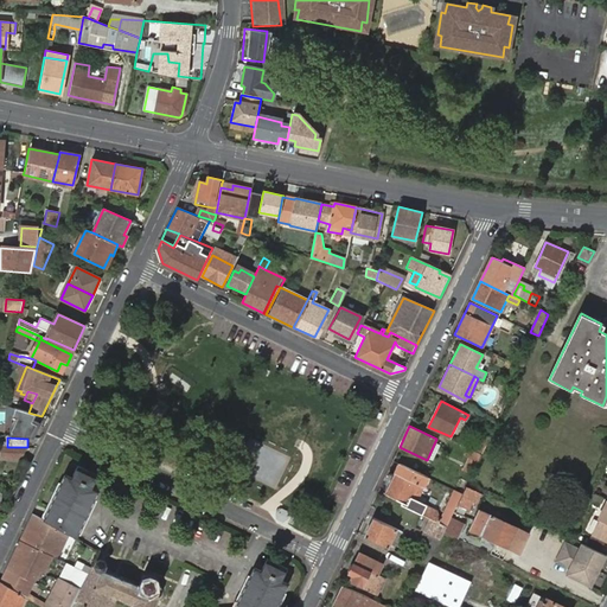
[(475,451),(481,453),(486,445),(479,441),(475,451)]
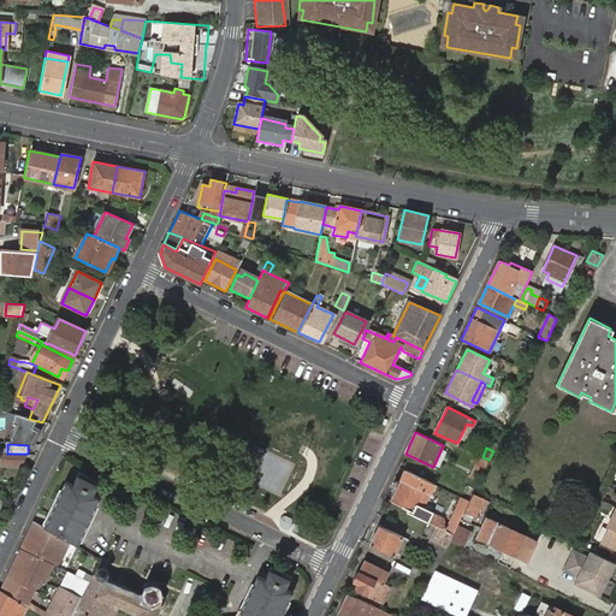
[(471,483),(477,486),(489,460),(483,457),(475,454),(472,461),(477,465),(474,469),(477,471),(471,483)]
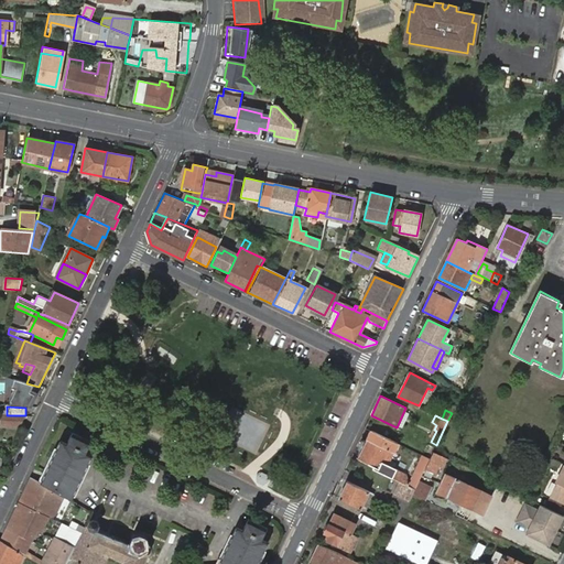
[(419,480),(424,468),(429,458),(422,455),(409,481),(407,480),(405,476),(396,470),(396,469),(387,465),(392,453),(397,443),(371,431),(357,459),(383,472),(382,474),(399,481),(414,489),(419,480)]
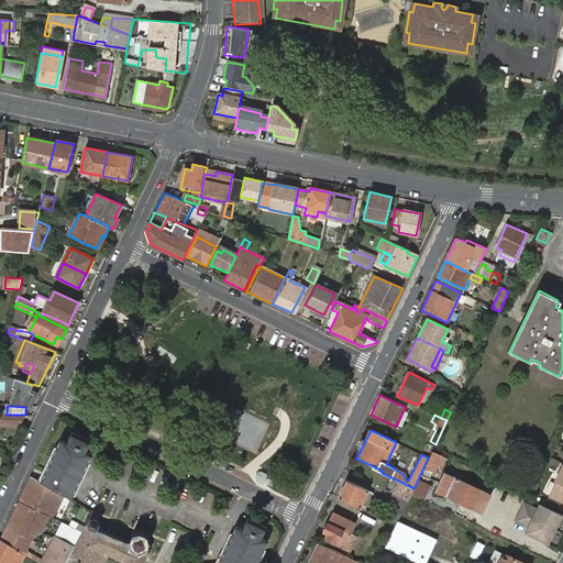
[(61,441),(41,479),(42,479),(64,494),(70,498),(91,455),(86,452),(90,443),(72,434),(67,443),(61,441)]
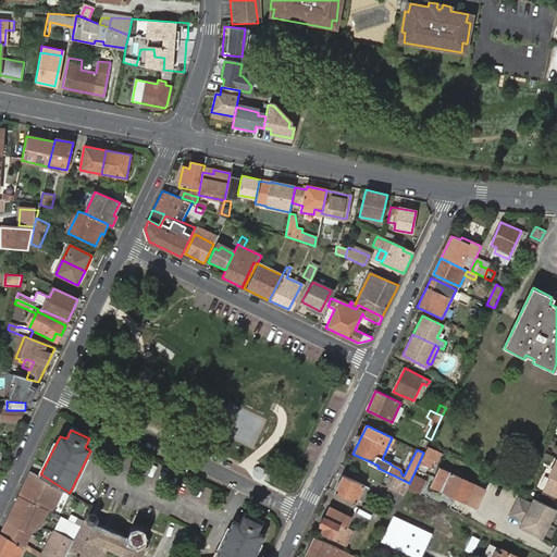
[(436,462),(441,453),(428,446),(423,453),(419,462),(430,468),(433,461),(436,462)]
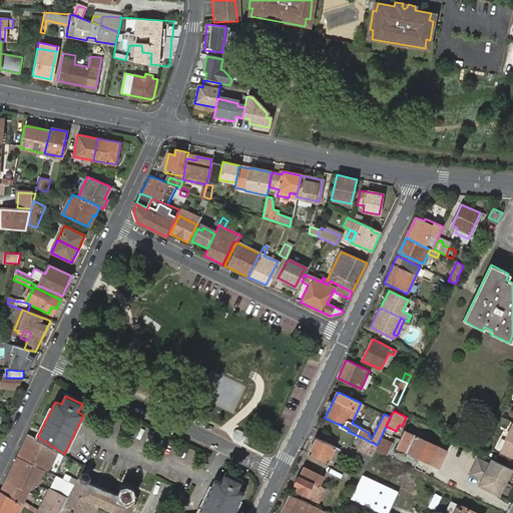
[(365,416),(357,412),(352,423),(360,427),(365,416)]
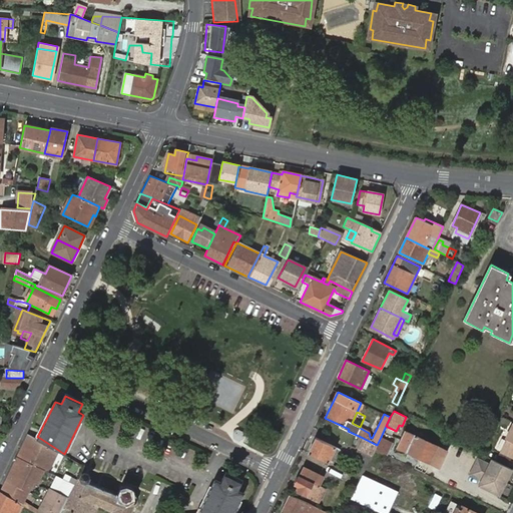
[(512,458),(512,425),(500,452),(512,458)]
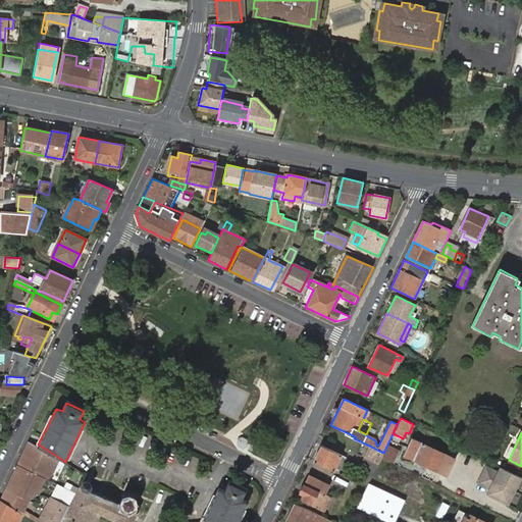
[(238,439),(239,446),(244,448),(249,445),(248,438),(243,436),(238,439)]
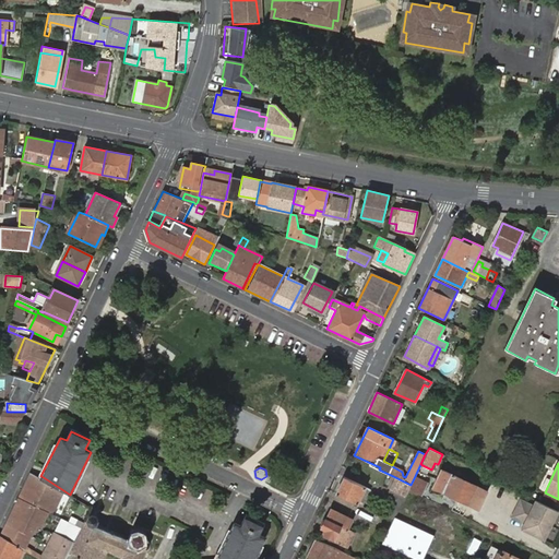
[(477,486),(441,470),(431,487),(440,490),(438,494),(449,499),(450,496),(468,504),(477,486)]
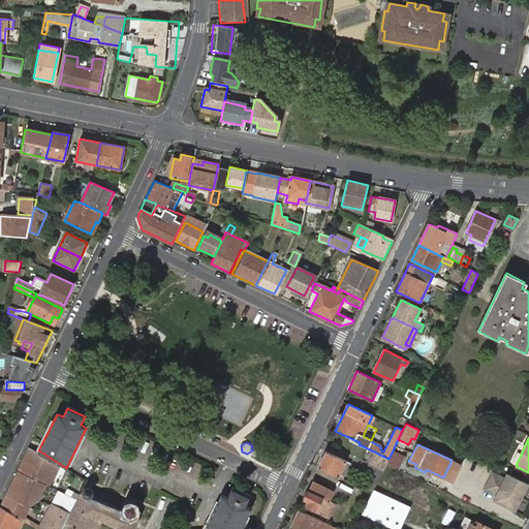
[(38,450),(30,445),(30,446),(26,455),(18,472),(45,485),(50,476),(53,478),(56,472),(60,464),(39,450),(38,450)]
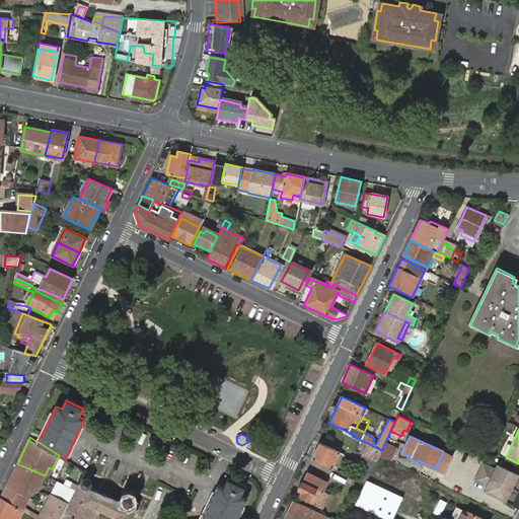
[(379,454),(390,460),(397,448),(385,442),(381,450),(379,454)]
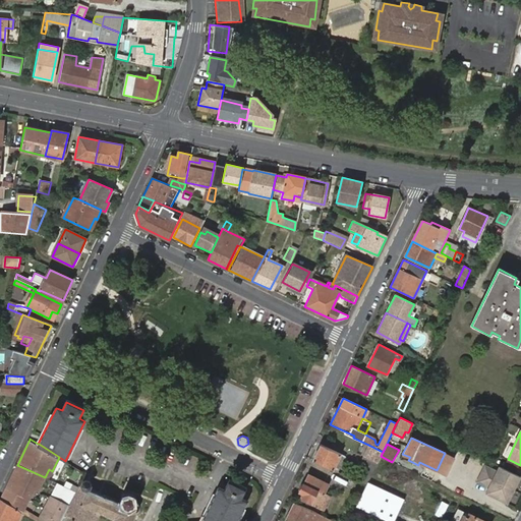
[(320,445),(312,460),(337,472),(339,468),(334,466),(338,458),(343,460),(345,457),(320,445)]
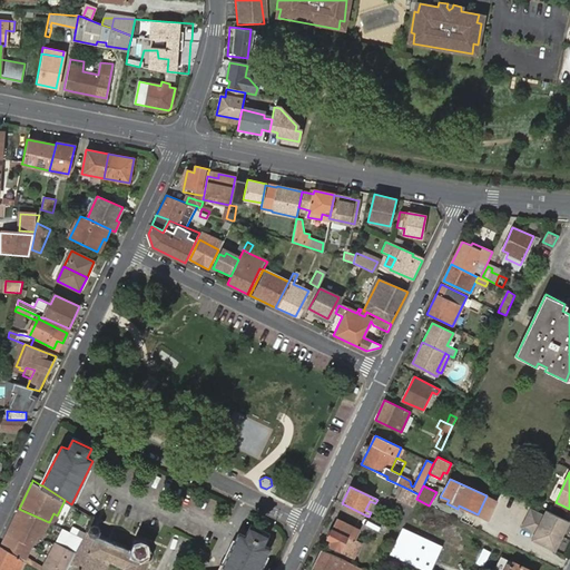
[(391,528),(401,532),(403,528),(416,499),(419,494),(403,487),(393,508),(399,511),(391,528)]
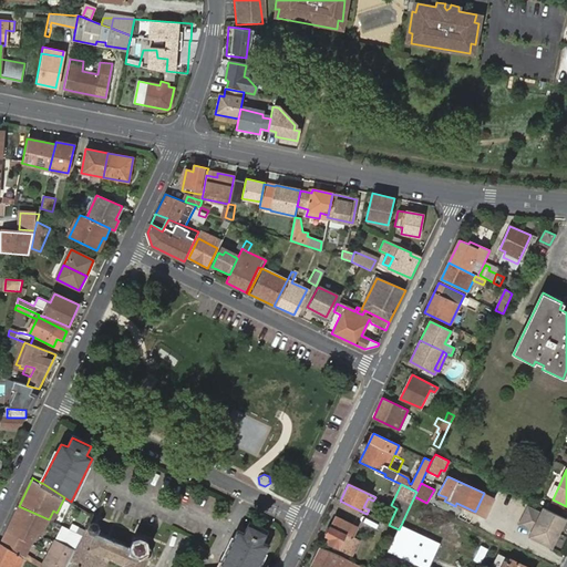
[(363,507),(369,509),(373,501),(368,498),(363,507)]
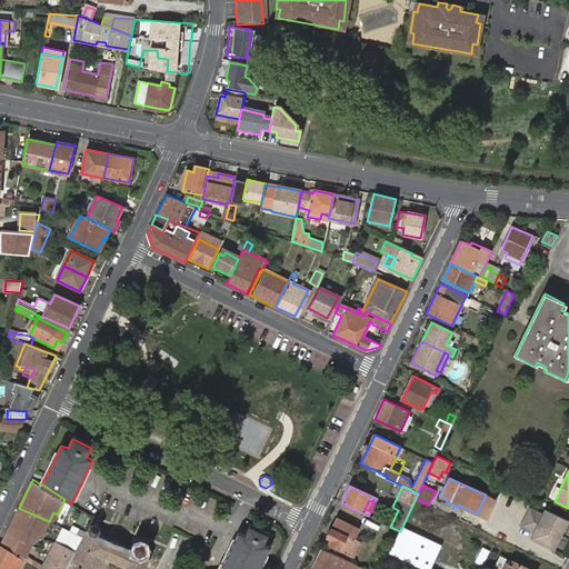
[(555,505),(551,511),(565,519),(568,511),(555,505)]
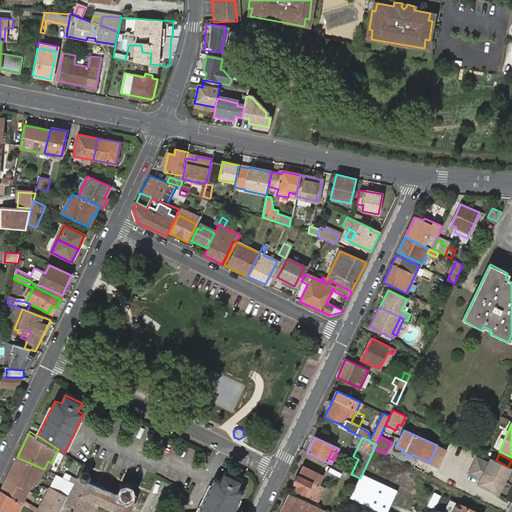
[(498,494),(511,468),(508,467),(496,460),(489,457),(487,461),(475,456),(467,473),(479,479),(476,483),(498,494)]
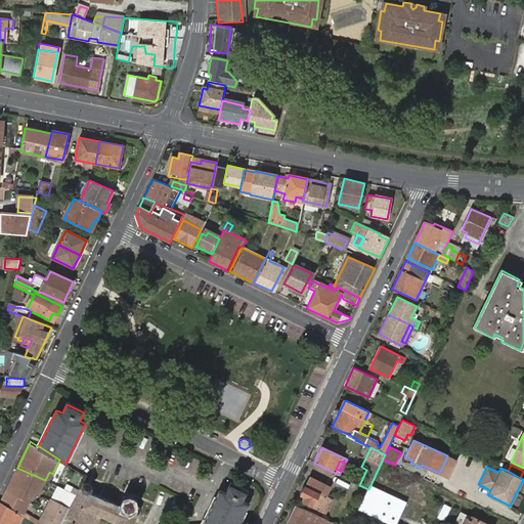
[(39,492),(45,480),(17,468),(6,491),(7,491),(29,503),(35,490),(39,492)]
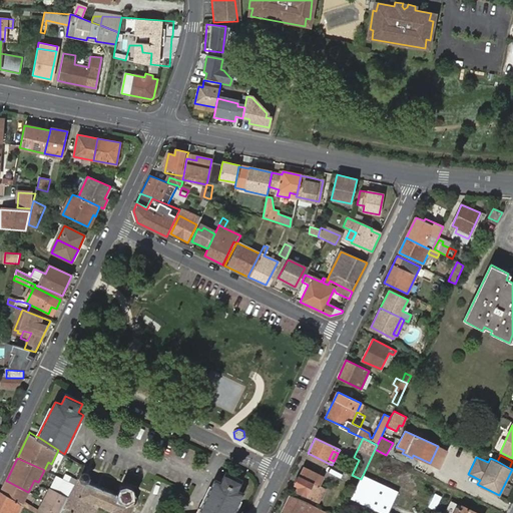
[(298,477),(295,483),(295,484),(299,486),(297,490),(320,502),(325,490),(318,487),(323,477),(304,467),(300,477),(299,476),(298,477)]
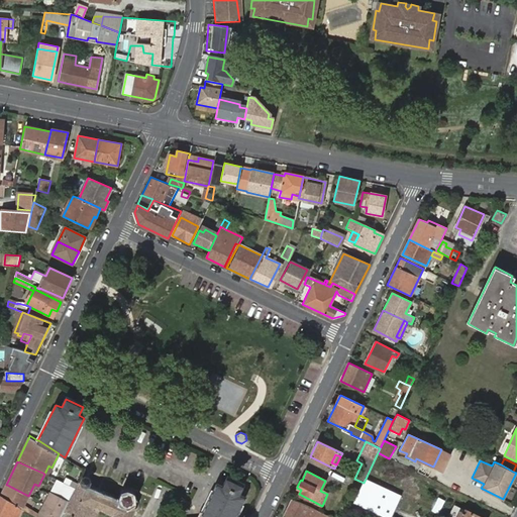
[(75,489),(68,503),(66,506),(77,510),(75,514),(74,516),(96,516),(100,510),(111,515),(109,516),(133,516),(139,504),(138,502),(138,501),(135,500),(133,499),(131,494),(127,493),(121,496),(120,498),(121,501),(120,501),(86,486),(89,486),(91,482),(89,479),(86,477),(82,478),(80,481),(81,484),(78,483),(75,489)]
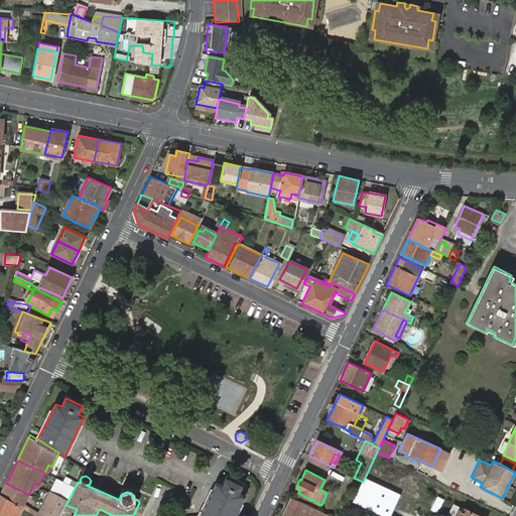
[(216,483),(199,515),(234,515),(244,497),(239,495),(243,486),(226,477),(221,486),(216,483)]
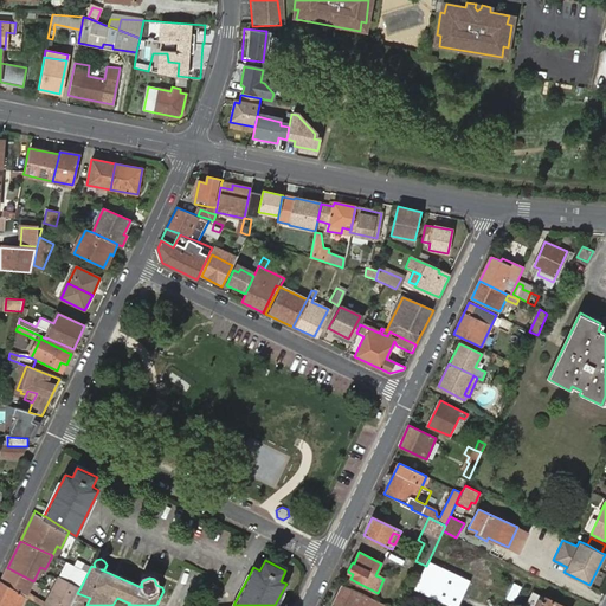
[(426,566),(416,587),(433,597),(452,605),(458,605),(470,582),(429,561),(426,566)]
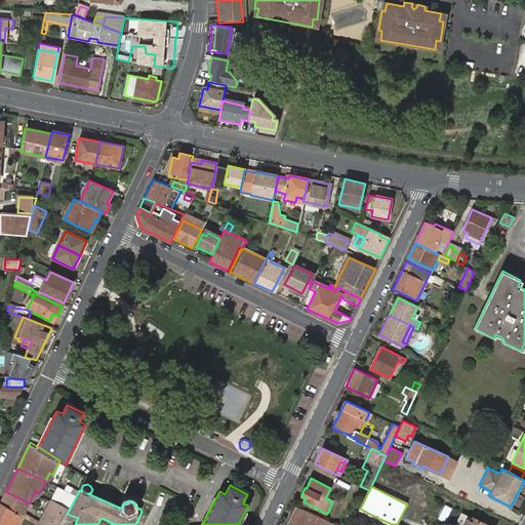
[(23,517),(29,503),(7,492),(6,492),(1,505),(23,517)]
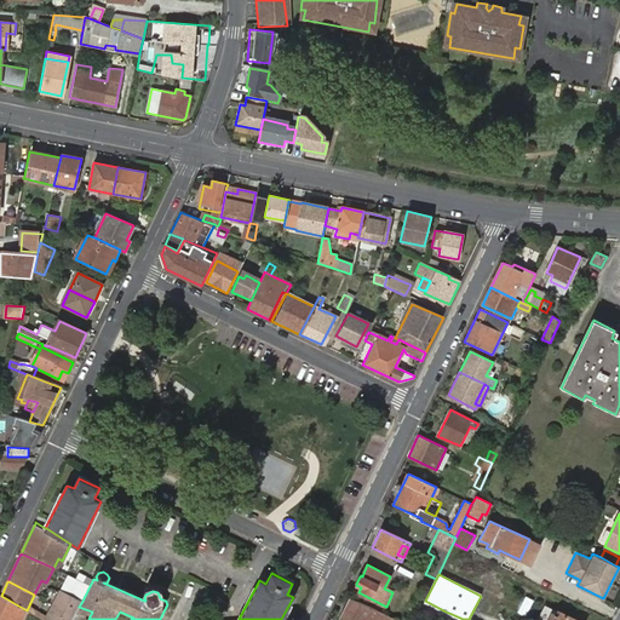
[(72,619),(76,612),(79,607),(81,603),(90,586),(80,581),(70,598),(62,593),(47,619),(72,619)]
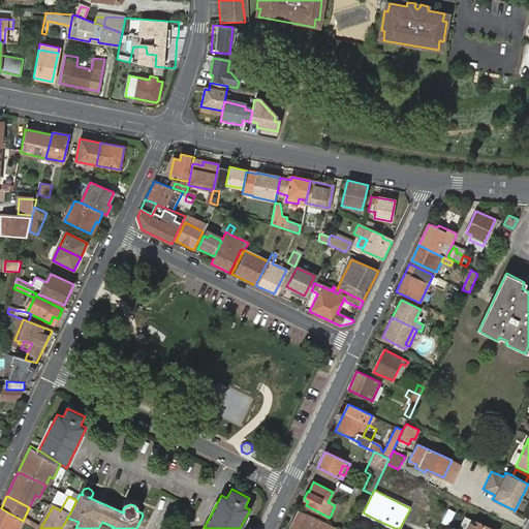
[(1,508),(0,506),(0,528),(19,528),(24,521),(23,521),(1,508)]
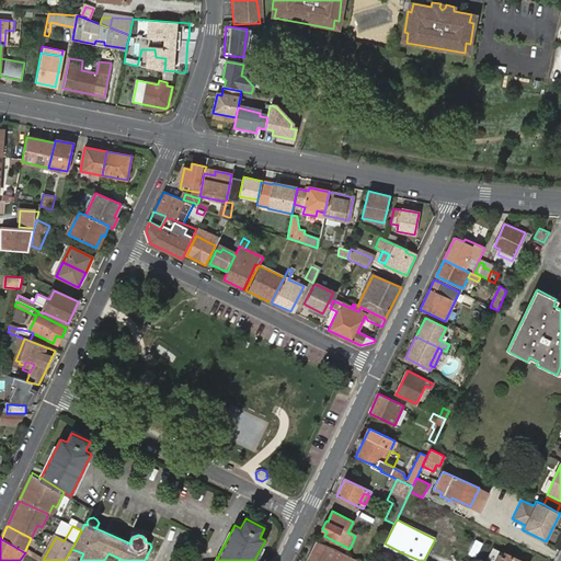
[(342,552),(317,540),(306,560),(341,560),(342,560),(345,554),(342,552)]
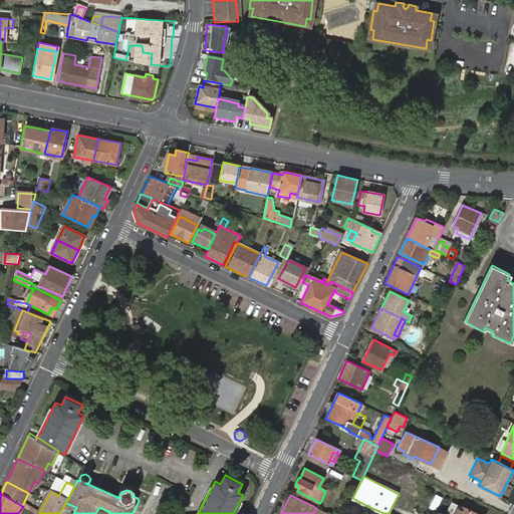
[(358,513),(362,513),(367,506),(352,498),(347,508),(358,513)]
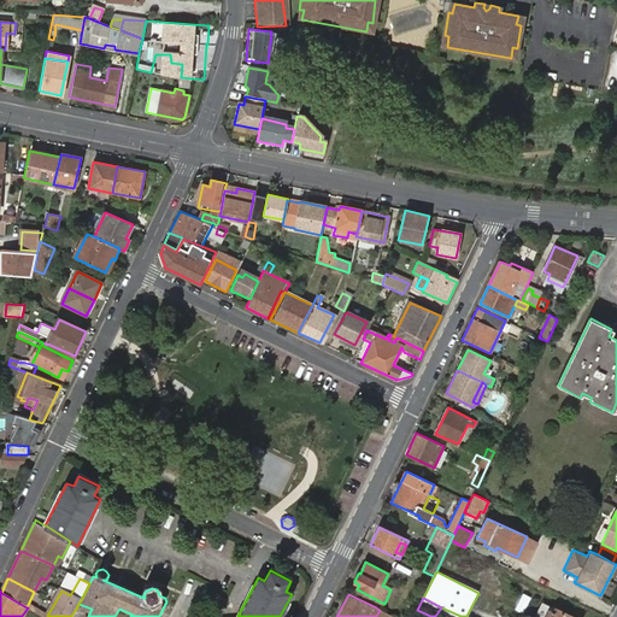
[(78,604),(76,609),(89,613),(92,609),(78,604)]
